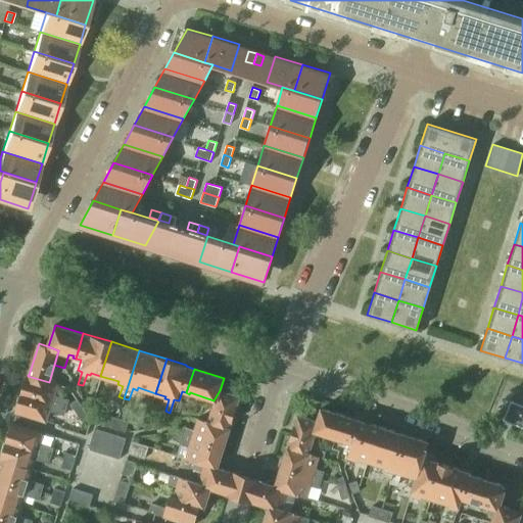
[(28,376),(21,393),(62,407),(67,408),(69,400),(65,399),(53,395),(56,385),(49,382),(28,376)]
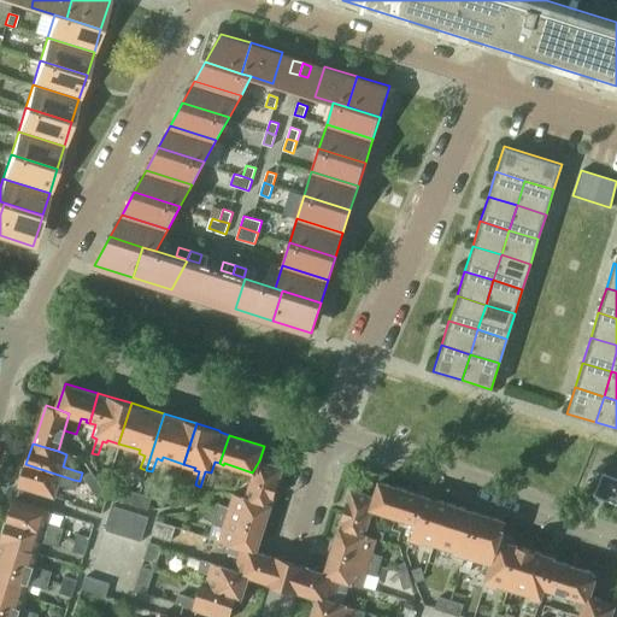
[(252,472),(245,498),(270,506),(282,468),(259,460),(252,472)]
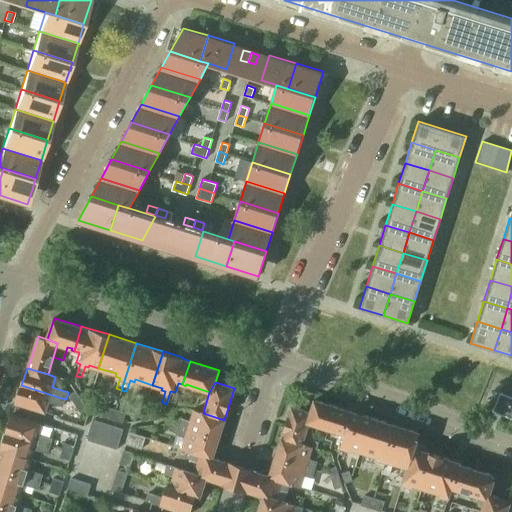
[(21,385),(16,403),(44,412),(48,402),(59,405),(63,407),(66,399),(61,398),(21,385)]
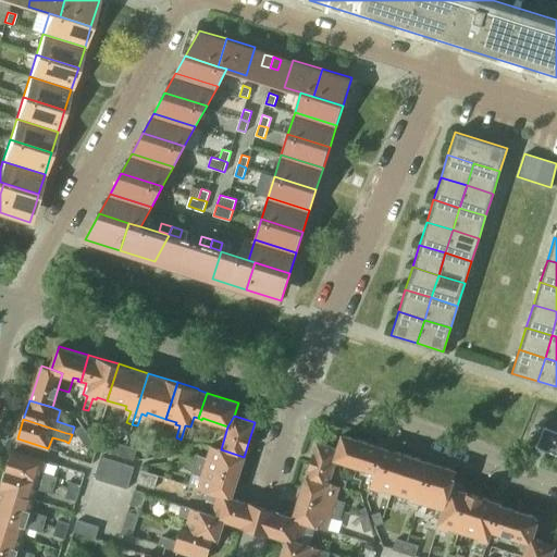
[(94,422),(91,429),(98,438),(102,424),(94,422)]
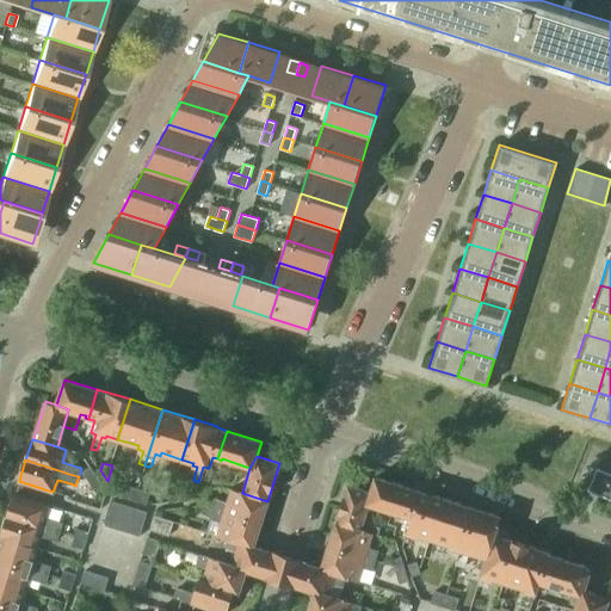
[(90,464),(82,469),(93,486),(96,489),(103,483),(90,464)]
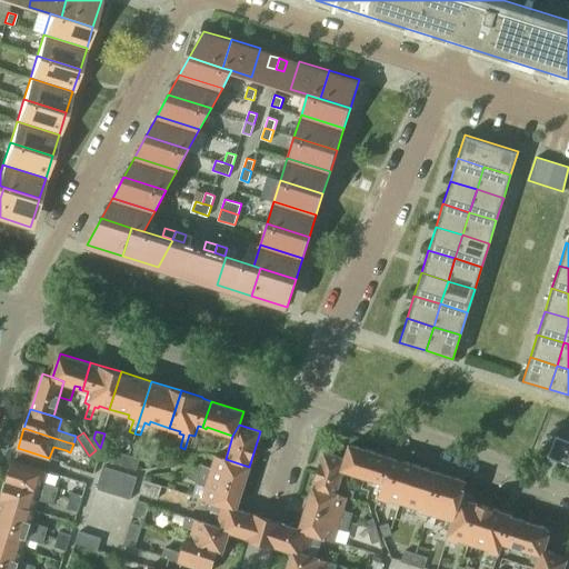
[(568,440),(557,436),(548,456),(568,463),(568,440)]
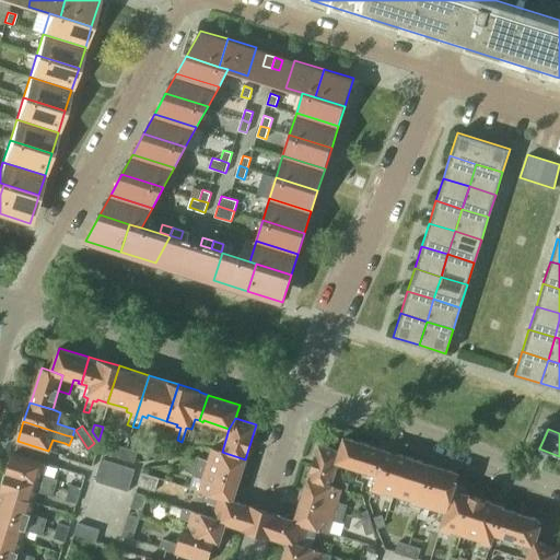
[(339,452),(336,462),(348,465),(345,474),(357,477),(359,468),(363,469),(362,471),(371,474),(366,485),(373,487),(386,450),(372,445),(345,436),(340,452),(339,452)]
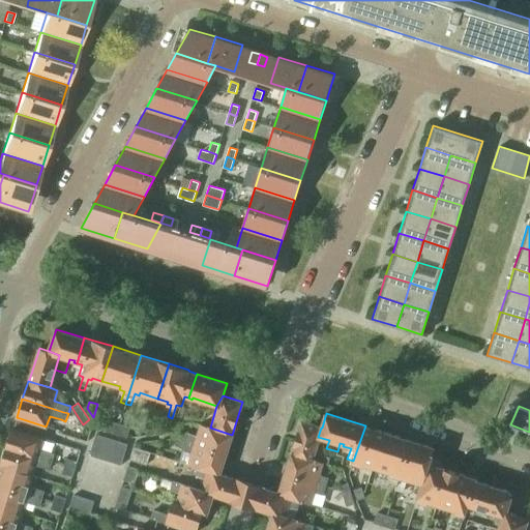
[(117,422),(110,420),(107,432),(114,434),(117,422)]
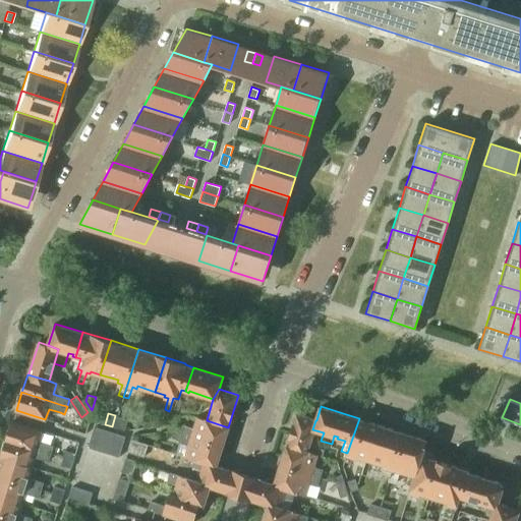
[(287,446),(306,452),(312,429),(315,420),(296,414),(287,446)]
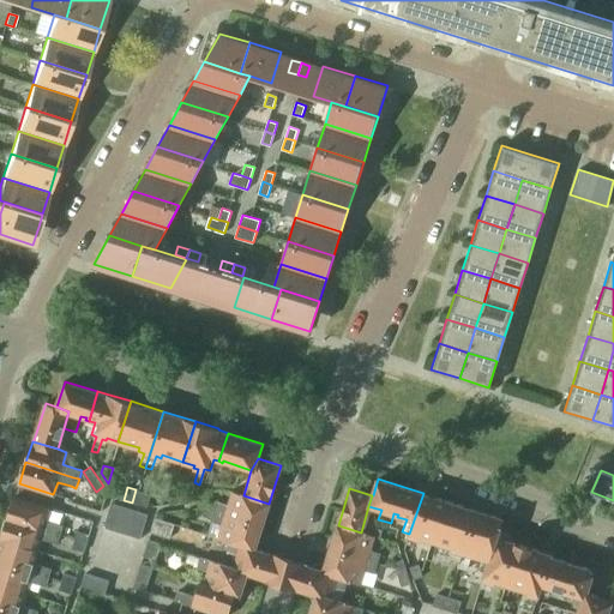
[(144,492),(136,489),(132,503),(140,505),(144,492)]
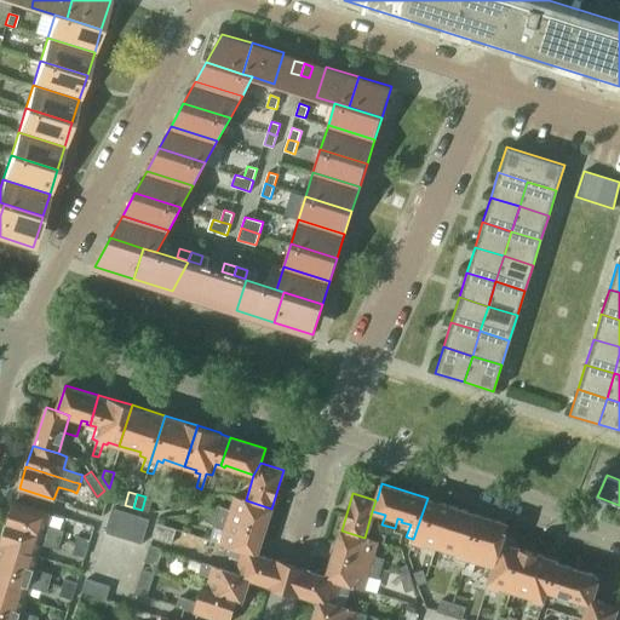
[(176,495),(171,510),(182,509),(185,499),(176,495)]
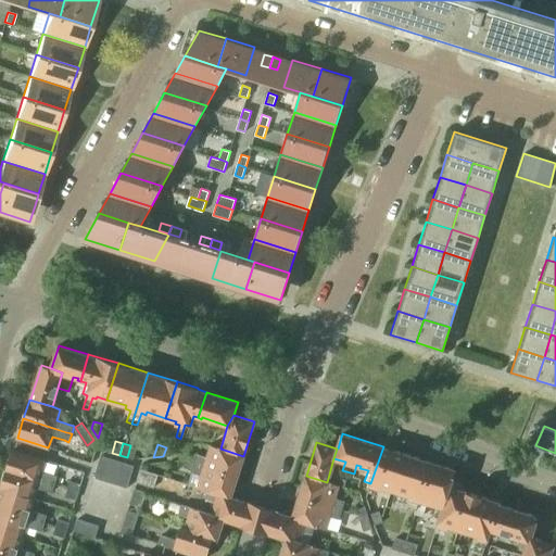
[(138,447),(130,445),(127,457),(134,459),(138,447)]
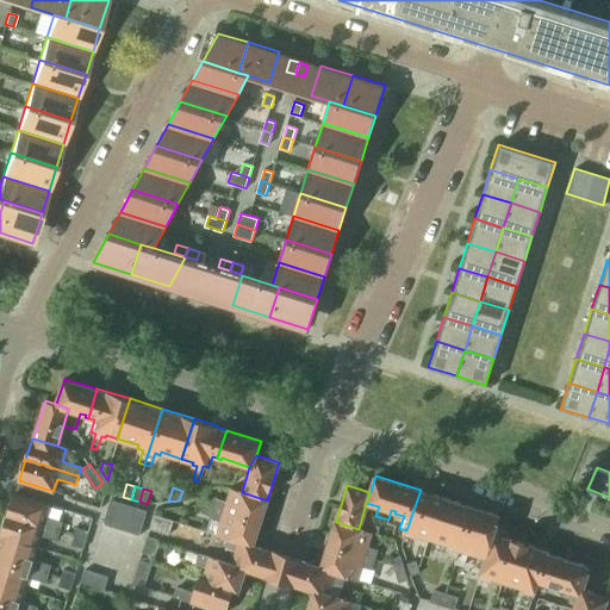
[(216,498),(212,508),(260,523),(261,520),(263,515),(266,508),(267,500),(242,492),(231,490),(226,502),(216,498)]
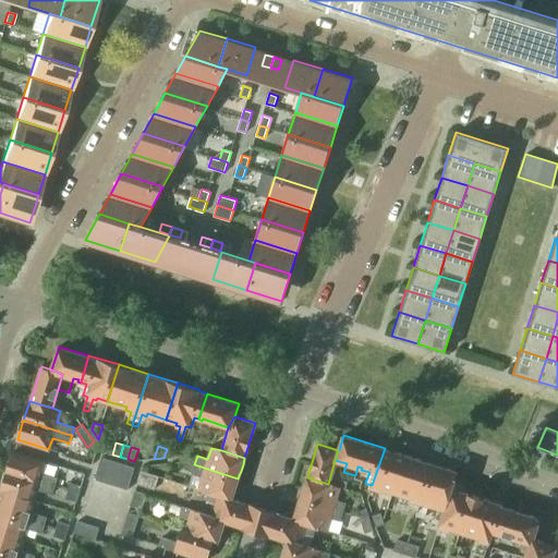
[(385,448),(372,485),(366,499),(372,500),(376,488),(381,490),(383,487),(397,493),(411,457),(385,448)]
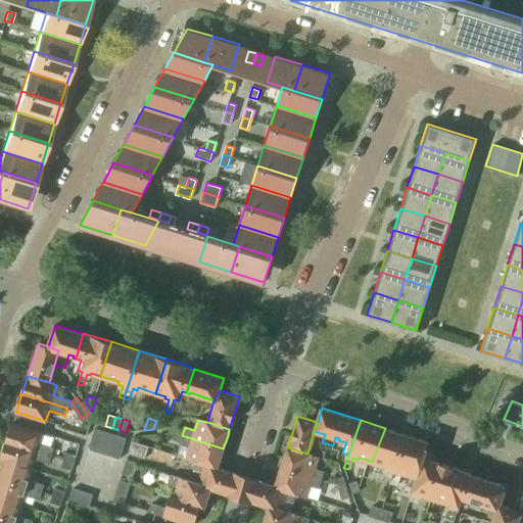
[(12,423),(6,441),(47,455),(51,456),(54,448),(50,446),(39,443),(42,433),(12,423)]
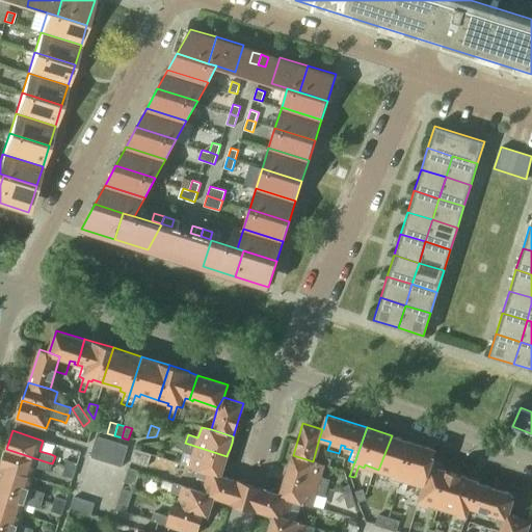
[(173,440),(185,444),(187,439),(174,434),(173,440)]
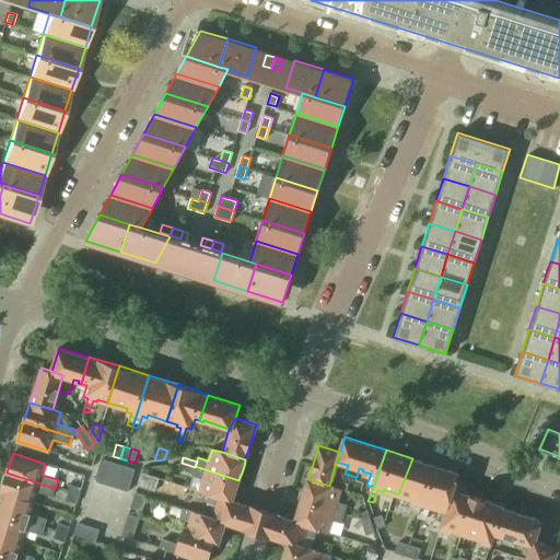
[(412,458),(398,494),(413,499),(412,501),(417,502),(412,515),(419,517),(438,466),(412,458)]
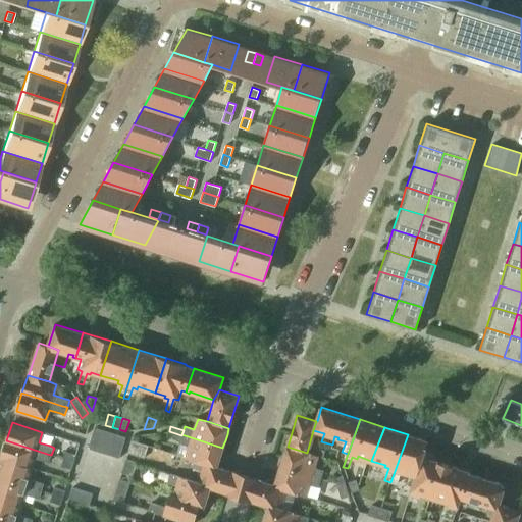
[(89,449),(99,452),(105,431),(95,428),(89,449)]
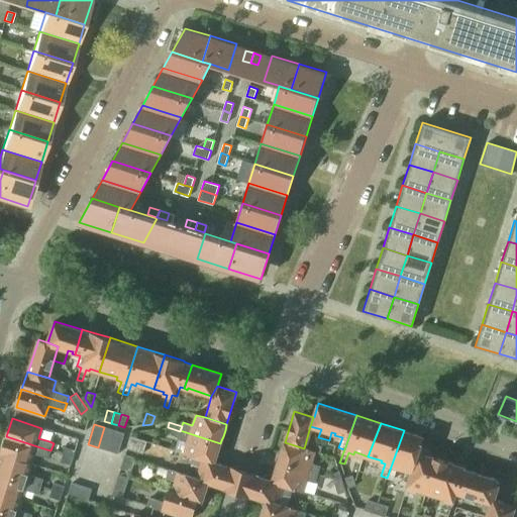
[(98,447),(108,450),(114,430),(104,427),(98,447)]
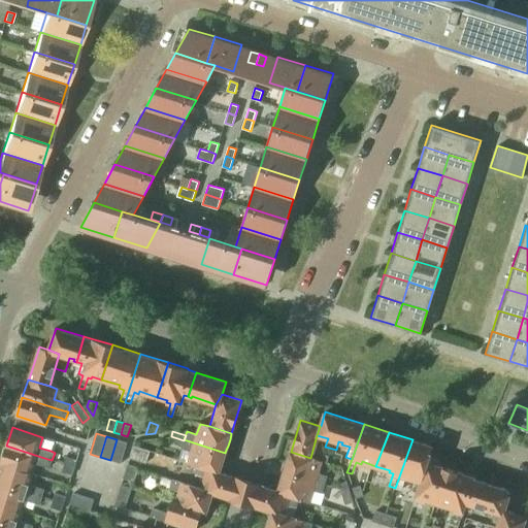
[(182,446),(184,440),(171,436),(169,442),(182,446)]
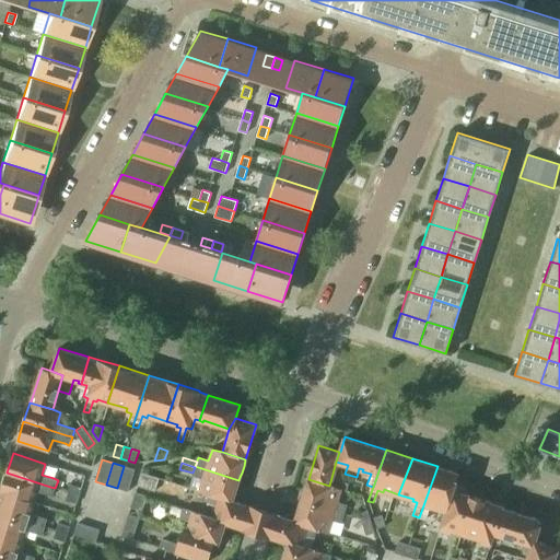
[(135,469),(124,466),(117,488),(128,491),(135,469)]
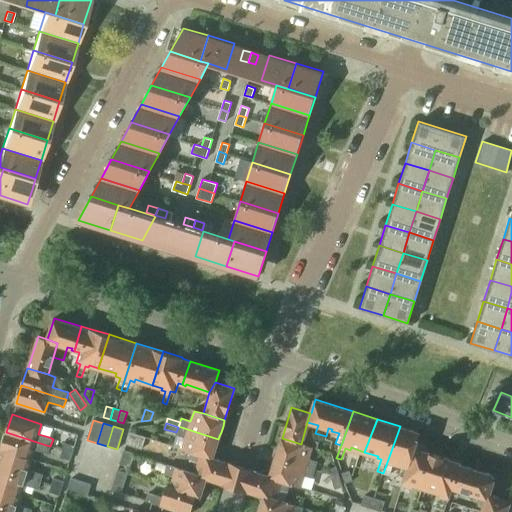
[(176,432),(176,434),(185,437),(182,448),(190,451),(194,452),(194,451),(213,457),(215,451),(216,445),(218,441),(218,439),(178,426),(178,427),(176,432)]
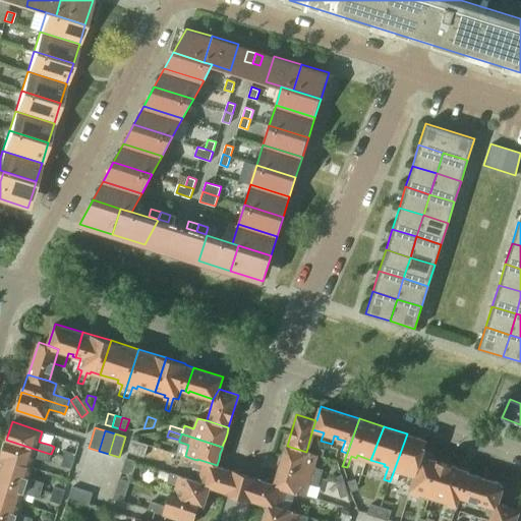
[(407,433),(390,481),(396,483),(400,470),(414,474),(423,451),(425,445),(423,439),(407,433)]
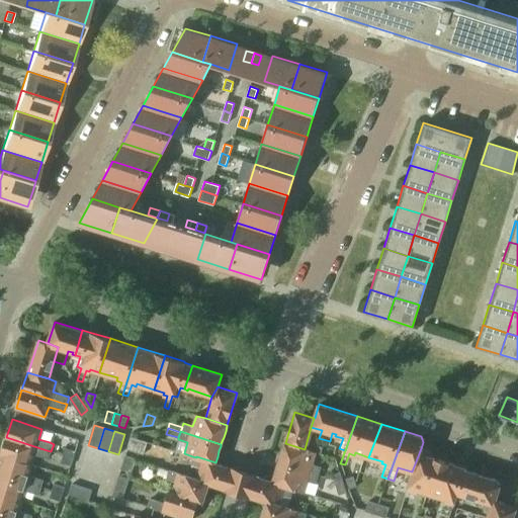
[(6,437),(1,455),(2,455),(29,464),(32,454),(45,457),(49,459),(51,451),(47,450),(6,437)]
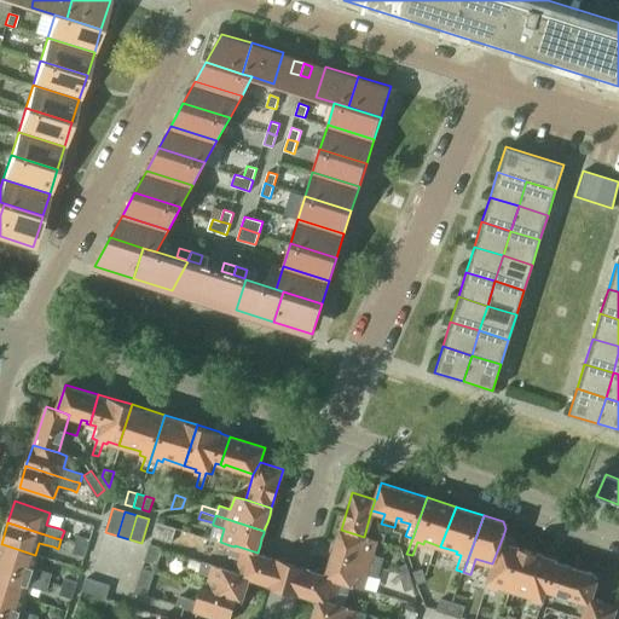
[(169,526),(157,522),(155,530),(167,533),(169,526)]
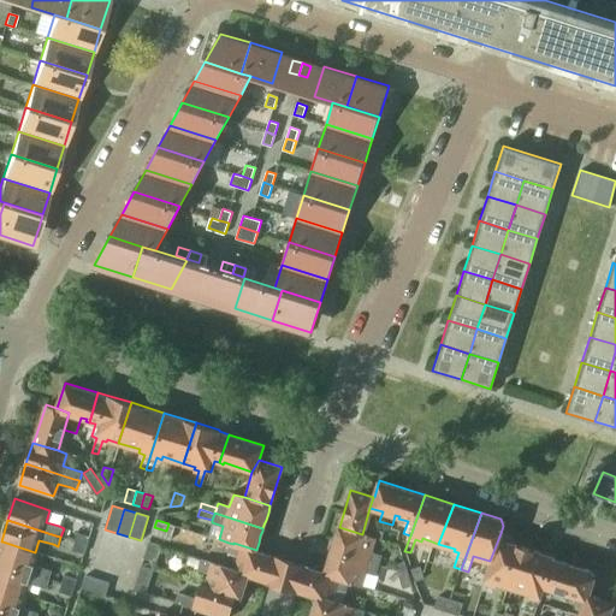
[(176,526),(169,523),(166,531),(165,538),(171,540),(176,526)]
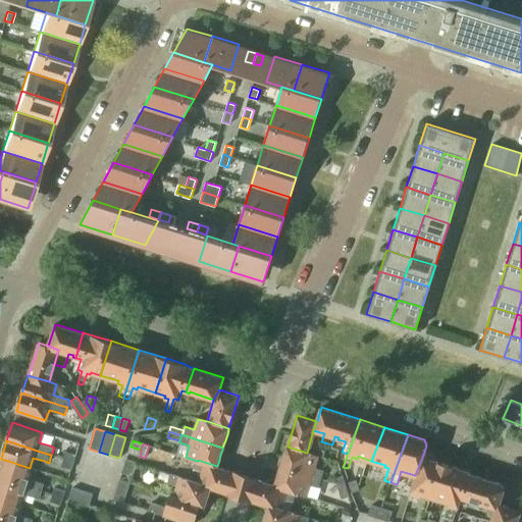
[(141,450),(131,447),(128,453),(140,456),(141,450)]
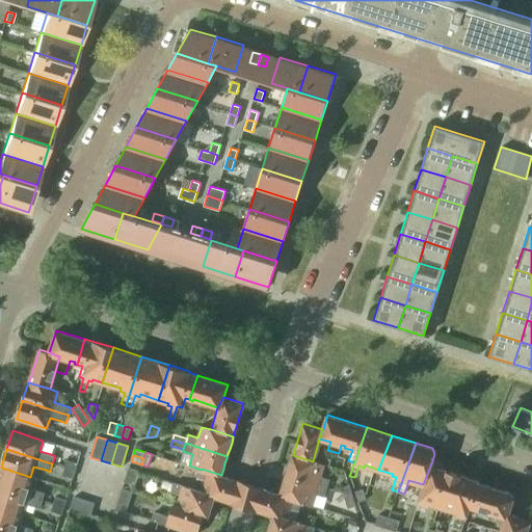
[(289,468),(287,475),(323,486),(326,487),(328,479),(322,477),(320,476),(323,464),(313,461),(293,455),(289,468)]
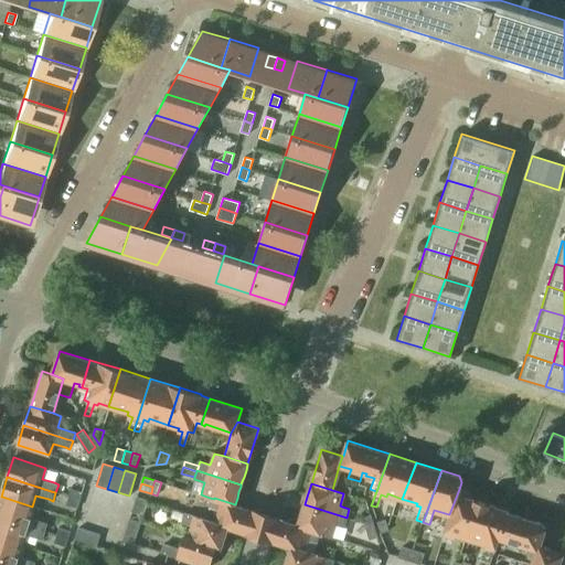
[(350,496),(352,488),(341,484),(339,491),(350,496)]
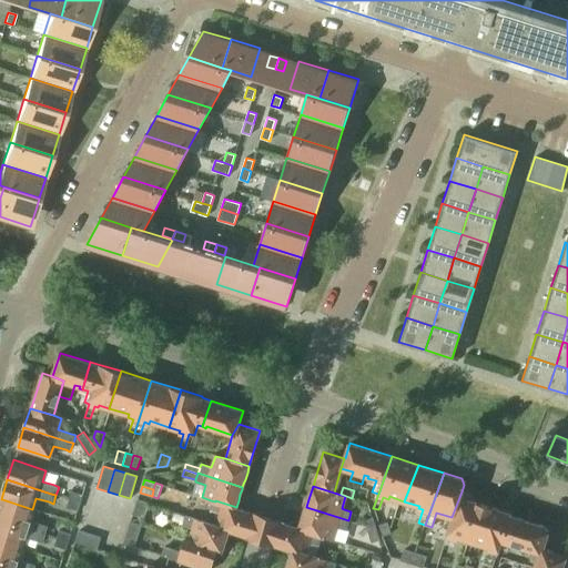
[(69,499),(81,503),(84,495),(72,492),(69,499)]
